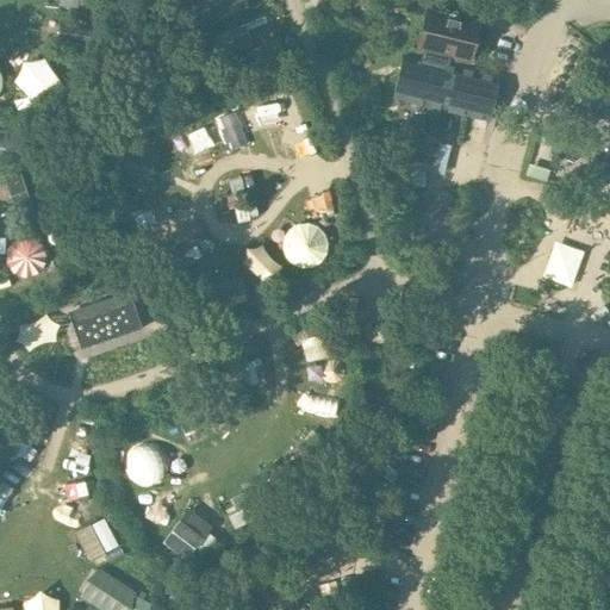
[(187,0),(197,25),(243,8),(240,0),(187,0)]
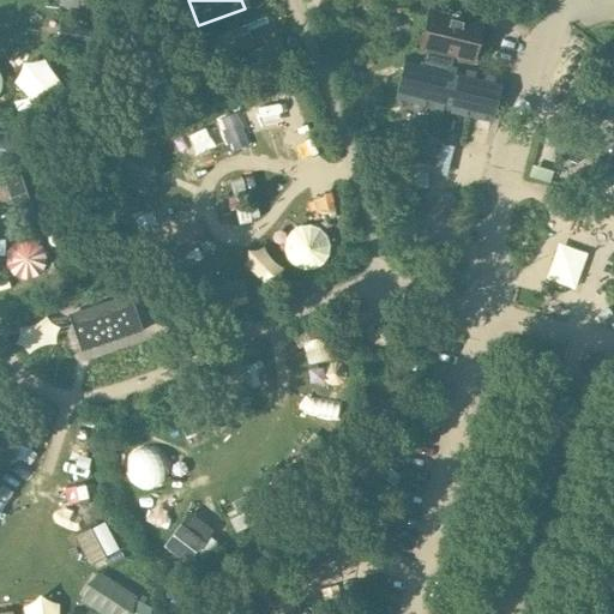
[(407,59),(397,101),(489,124),(500,82),(450,68),(452,59),(470,62),(480,24),(431,12),(421,50),(426,52),(423,62),(407,59)]
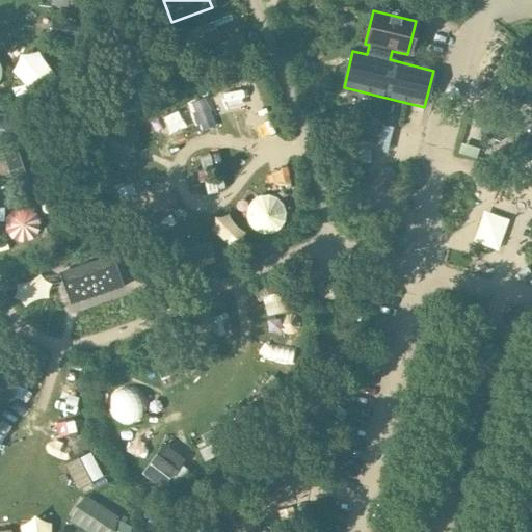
[(40,53),(20,60),(28,82),(48,75),(40,53)]
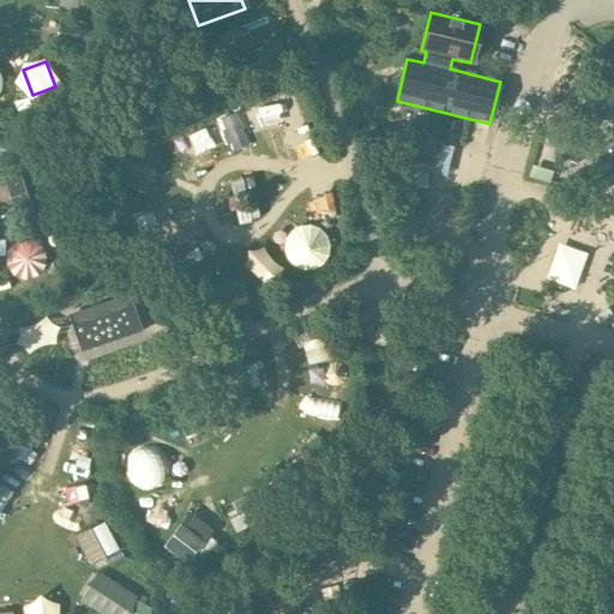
[(306,104),(294,108),(300,127),(312,124),(306,104)]
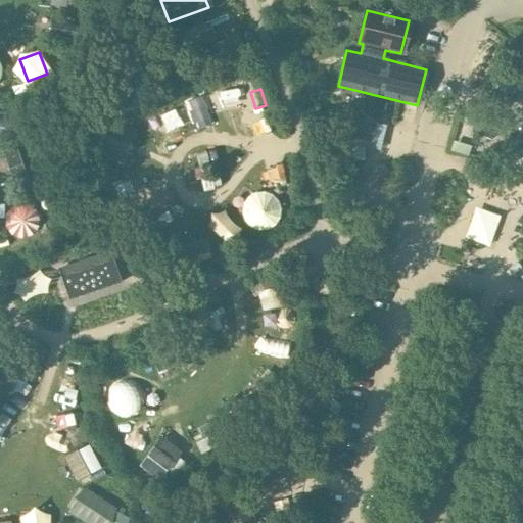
[(8,110),(0,111),(0,130),(11,129),(8,110)]
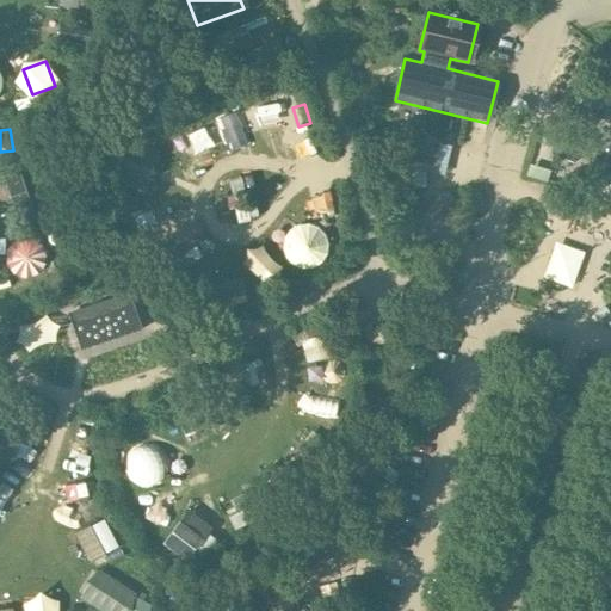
[(610,140),(609,140),(597,190),(610,192),(610,140)]
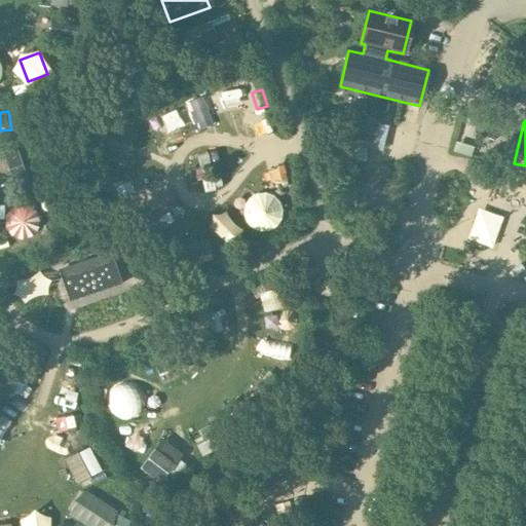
[(110,128),(106,154),(122,157),(126,132),(110,128)]
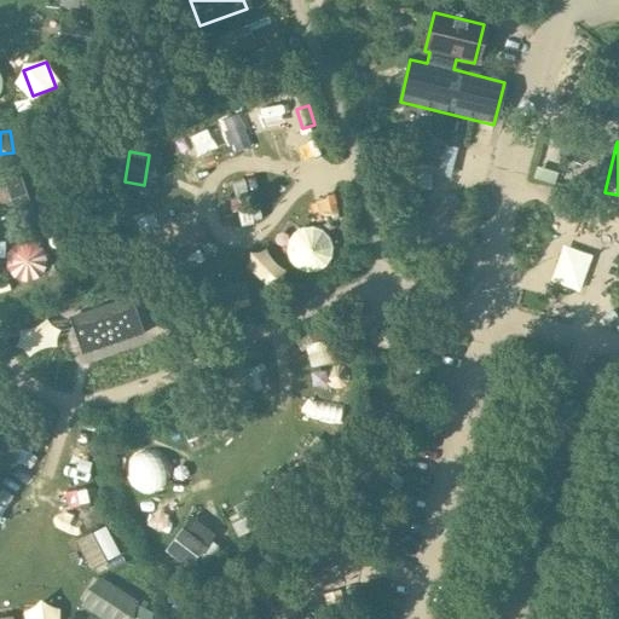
[(18,171),(1,175),(15,221),(33,215),(18,171)]
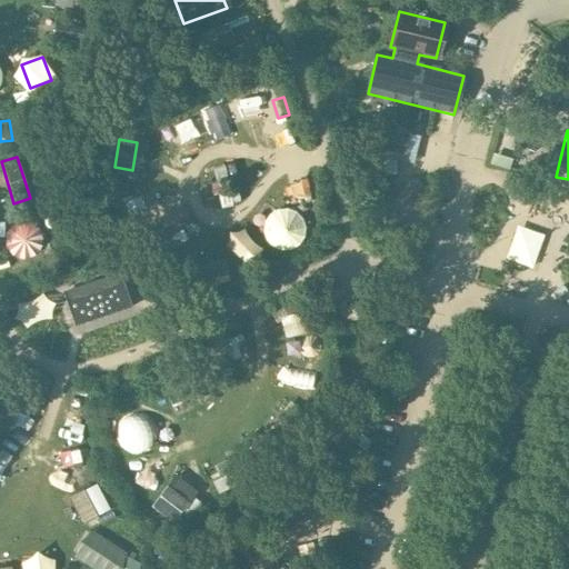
[(267,209),(265,247),(300,249),(302,211),(267,209)]
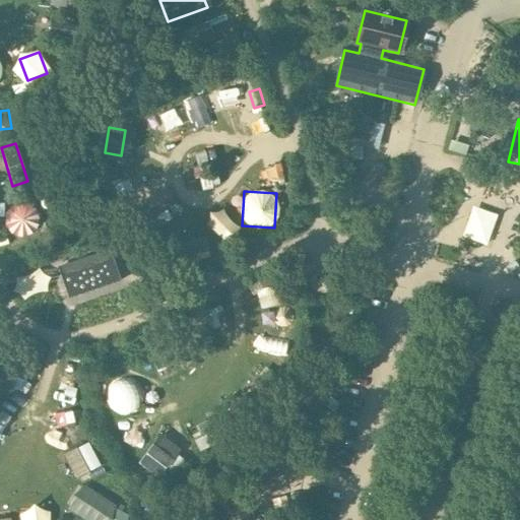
[(1,233),(31,235),(35,202),(3,200),(1,233)]
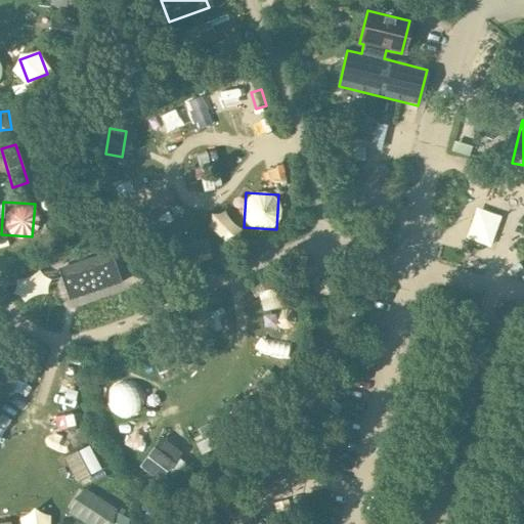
[(475,207),(466,238),(491,246),(500,214),(475,207)]
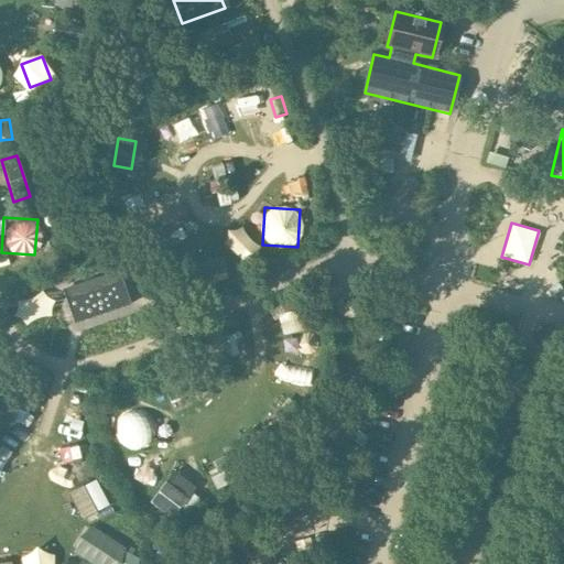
[(224,259),(199,260),(201,280),(225,279),(224,259)]
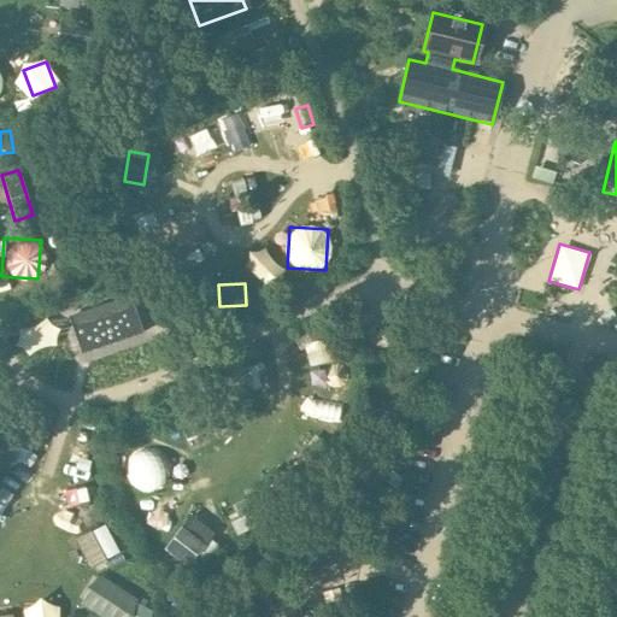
[(69,319),(81,354),(141,334),(129,300),(69,319)]
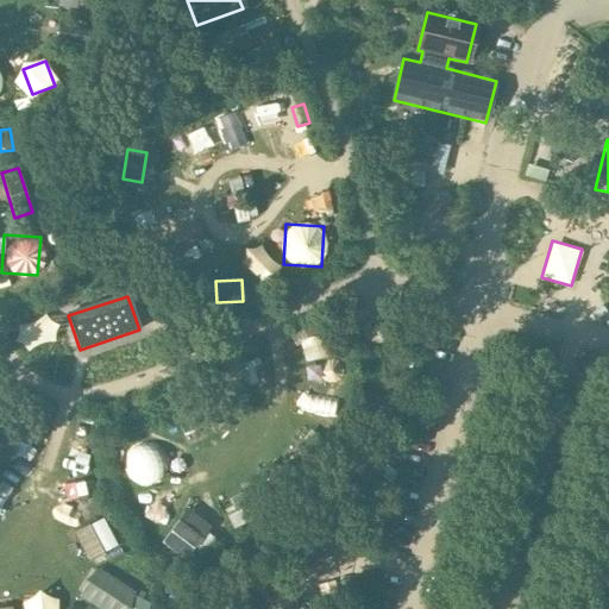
[(316,393),(340,391),(339,371),(315,372),(316,393)]
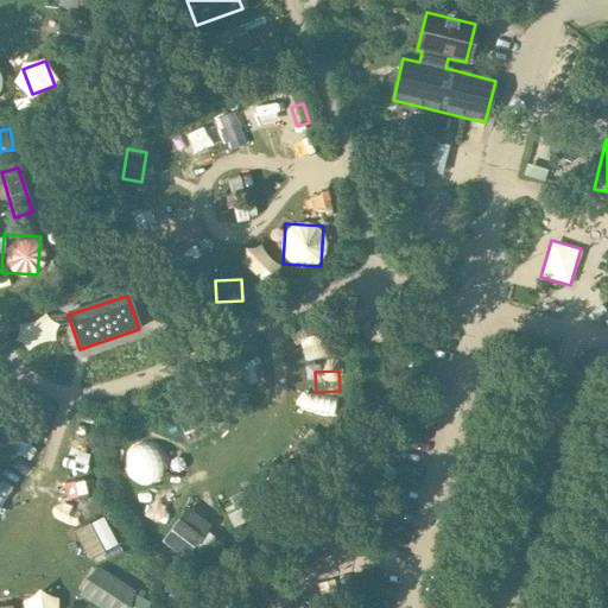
[(120,454),(139,483),(168,466),(149,436),(120,454)]
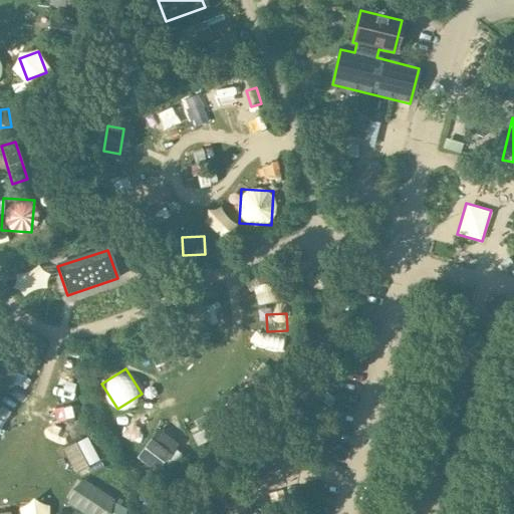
[(62,448),(73,472),(98,459),(86,436),(62,448)]
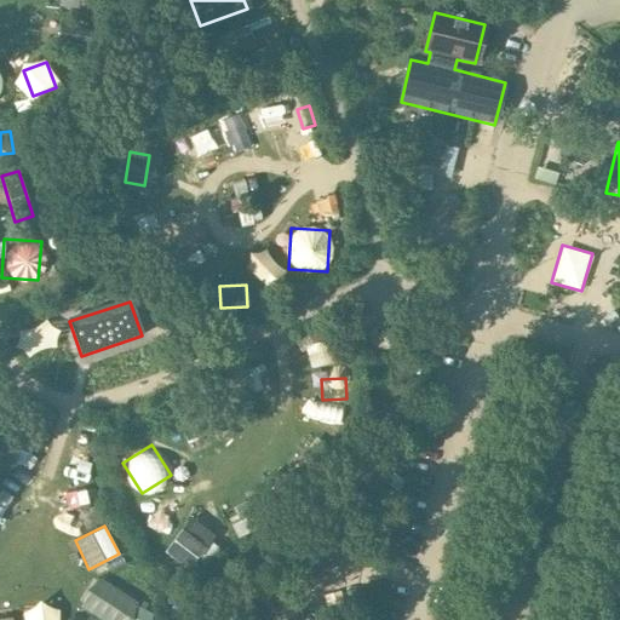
[(183,528),(164,549),(189,574),(208,552),(183,528)]
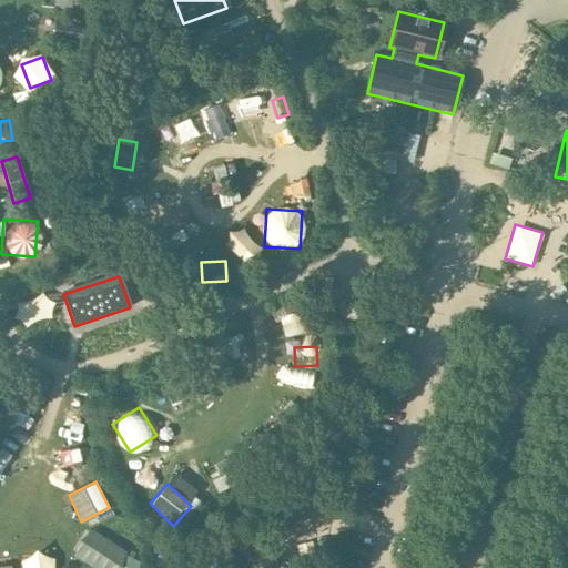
[(92,533),(80,555),(107,567),(133,567),(140,557),(92,533)]
